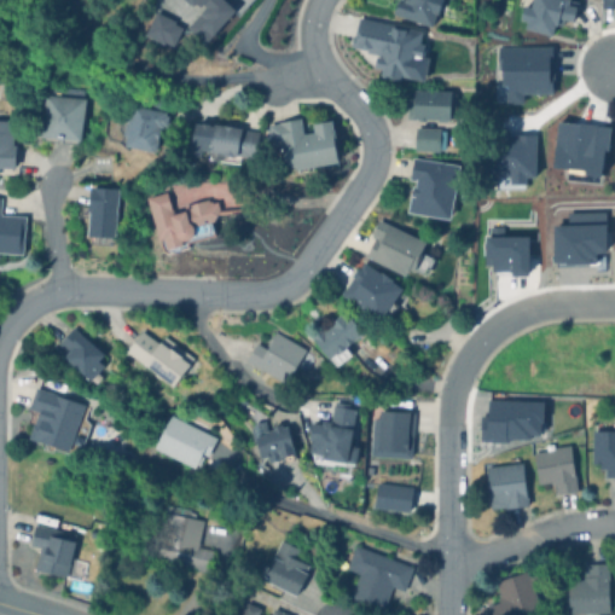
[(209,46),(239,12),(225,0),(189,0),(206,13),(190,30),(209,46)]
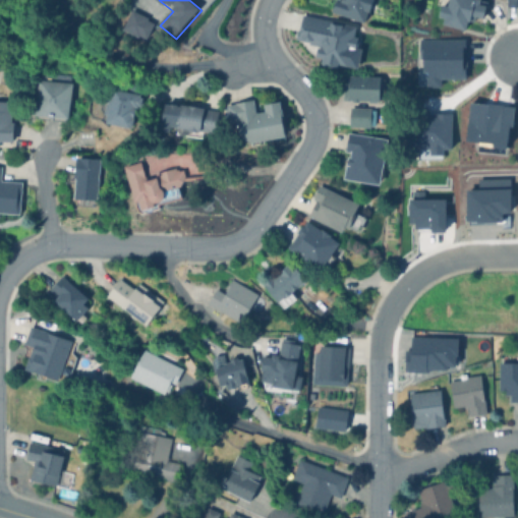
[(371,0),(364,23),(332,12),(336,2),(338,3),(338,0),(341,0),(343,1),(343,0),(371,0)]
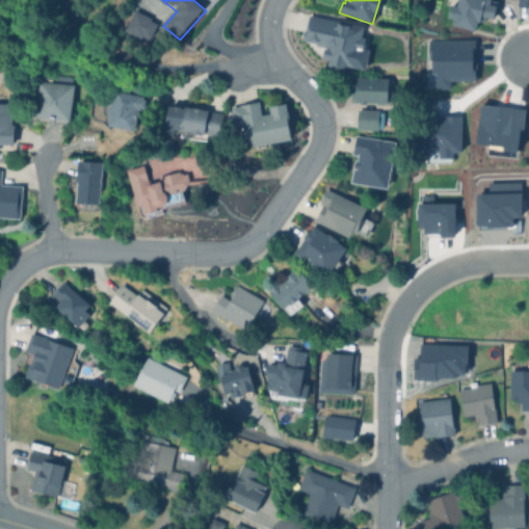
[(492,0),(499,2),(493,25),(478,21),(476,30),(471,28),(471,29),(450,24),(451,18),(446,17),(449,4),(455,5),(456,0),(492,0)]
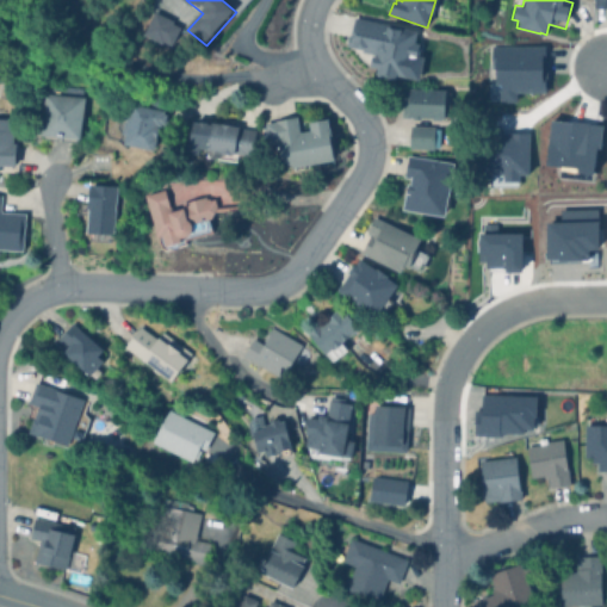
[(147,37),(174,49),(184,26),(155,14),(147,37)]
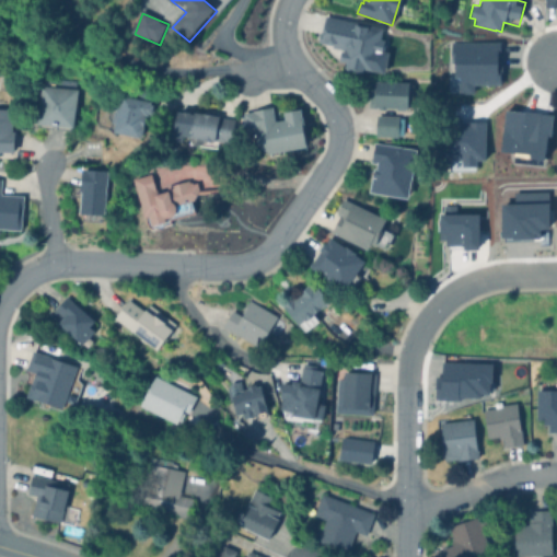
[(381,27),(379,38),(382,39),(381,43),(382,44),(382,46),(382,47),(381,48),(380,49),(379,53),(375,51),(374,58),(382,59),(379,72),(359,68),(358,72),(343,69),(344,61),(336,59),(338,50),(341,50),(343,49),(331,47),(331,44),(315,42),(317,35),(321,35),(324,16),(381,27)]
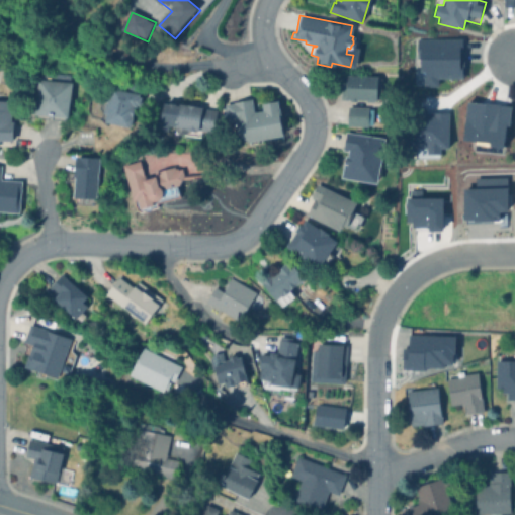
[(439,80),(461,81),(462,41),(422,40),(421,88),(439,89),(439,80)]
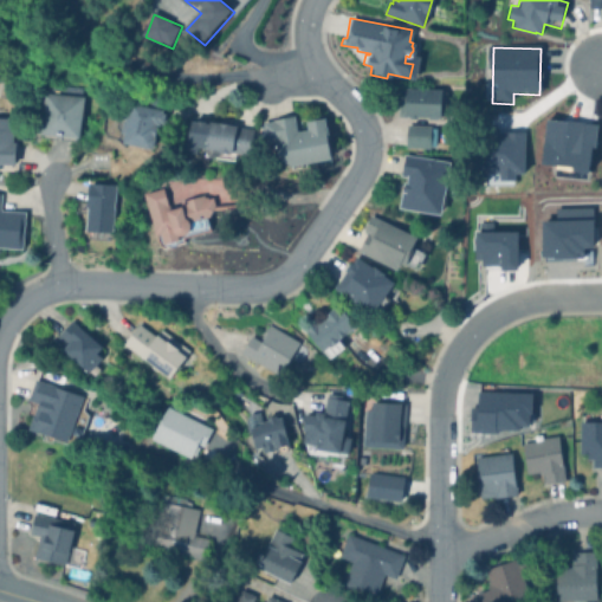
[(84,90),(84,98),(89,99),(88,140),(83,138),(84,143),(70,141),(70,137),(66,136),(66,141),(51,140),(51,135),(49,135),(49,95),(52,95),(51,88),(84,90)]
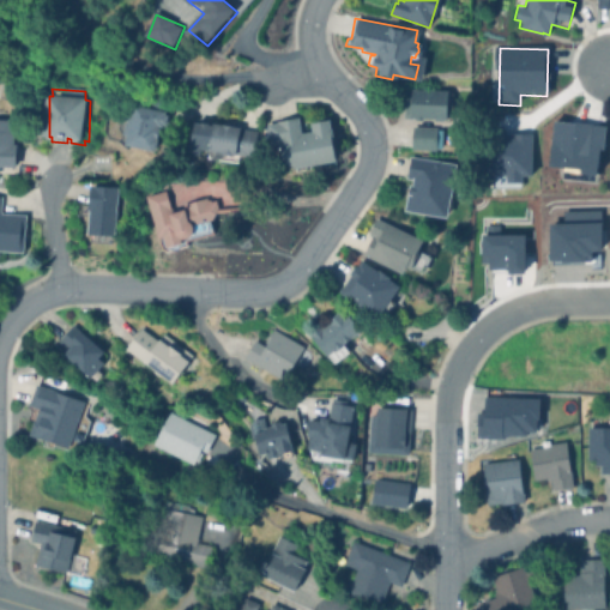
[(173,100),(162,140),(153,138),(151,149),(149,149),(149,150),(119,143),(120,134),(119,134),(124,115),(126,115),(132,89),(173,100)]
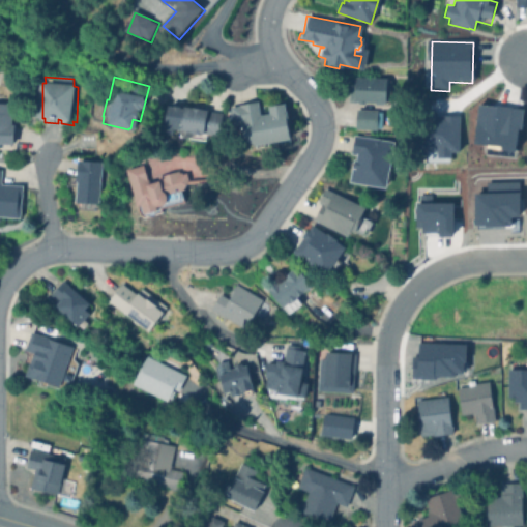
[(390,81),(390,101),(383,101),(383,103),(382,103),(382,106),(374,105),(374,103),(363,101),(363,105),(357,104),(357,103),(349,103),(350,77),(385,78),(385,81),(390,81)]
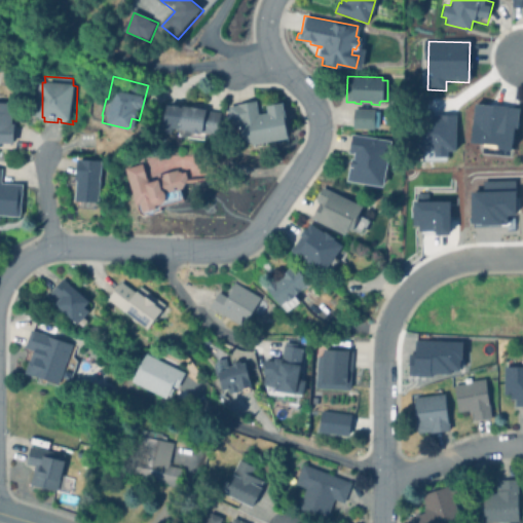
[(258,99),(261,113),(269,112),(267,104),(284,101),(288,119),(285,120),(289,136),(267,141),(267,144),(256,146),(256,143),(244,145),(237,121),(234,122),(230,106),(239,104),(239,103),(258,99)]
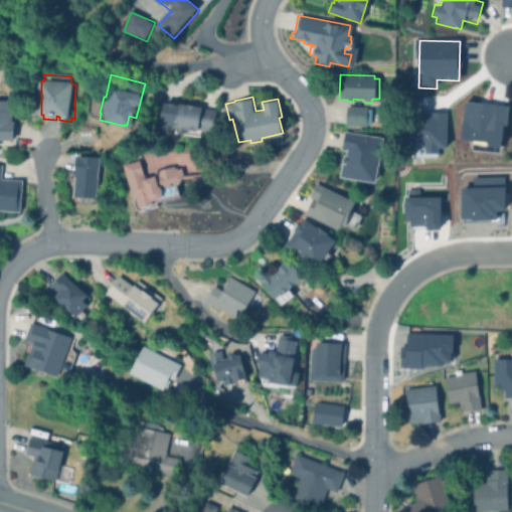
[(158,102),(165,104),(165,102),(171,103),(171,104),(175,105),(175,103),(216,111),(212,133),(200,131),(199,137),(174,132),(174,131),(173,129),(173,126),(166,124),(165,130),(153,128),(158,102)]
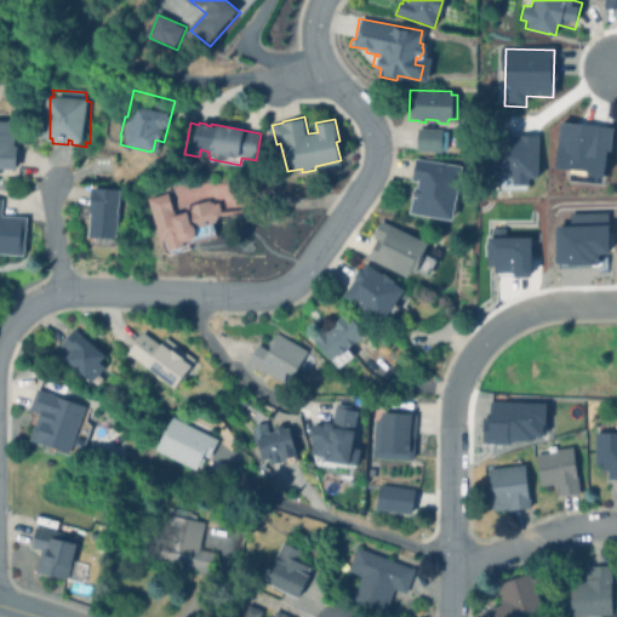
[(20,149),(20,171),(0,171),(0,124),(16,124),(16,149),(20,149)]
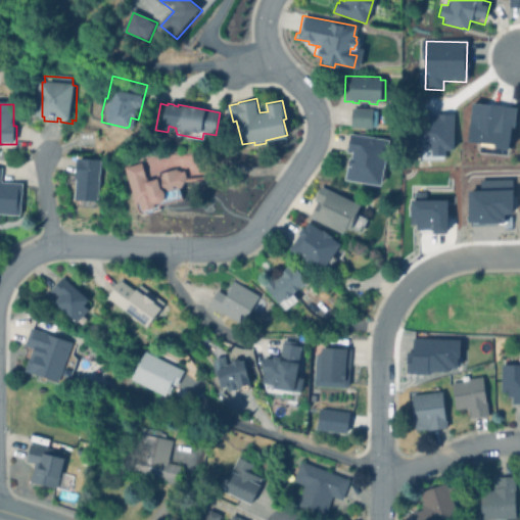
[(515,107),(472,104),(470,143),(495,145),(495,149),(513,150),(515,107)]
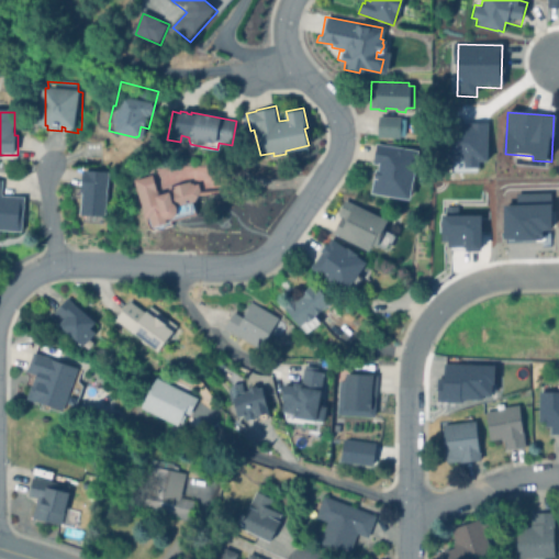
[(405,119),(405,136),(399,136),(399,137),(377,137),(377,116),(400,116),(400,119),(405,119)]
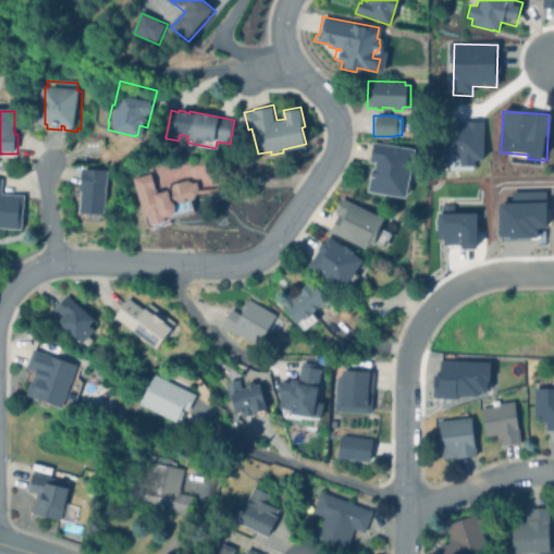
[(411,148),(408,170),(410,173),(408,189),(404,193),(403,197),(367,192),(370,168),(373,168),(374,163),(369,162),(372,143),(411,148)]
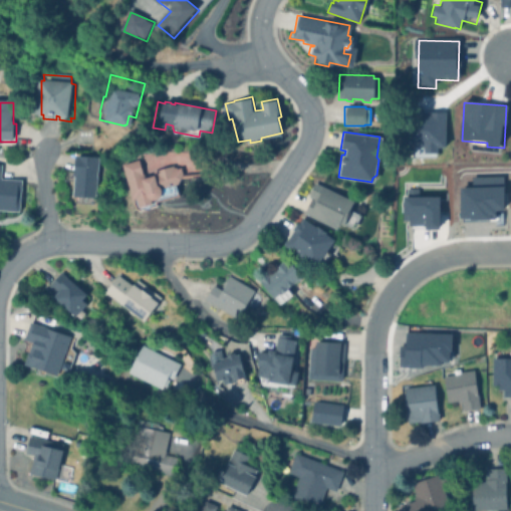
[(100,157),(99,197),(97,197),(97,210),(80,210),(80,206),(74,206),(75,197),(77,197),(78,182),(67,182),(67,173),(78,173),(78,156),(100,157)]
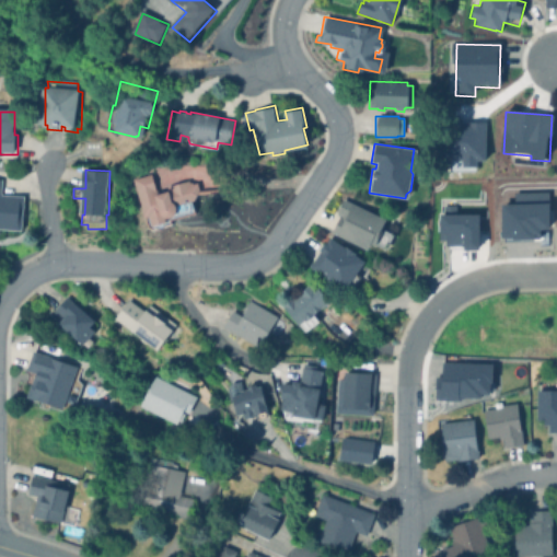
[(158,174),(161,188),(194,181),(195,183),(197,182),(197,184),(201,183),(202,184),(204,184),(205,190),(199,195),(195,200),(198,215),(173,220),(173,223),(166,225),(165,227),(164,228),(162,229),(160,229),(158,228),(153,229),(150,228),(148,217),(144,218),(136,178),(158,174)]
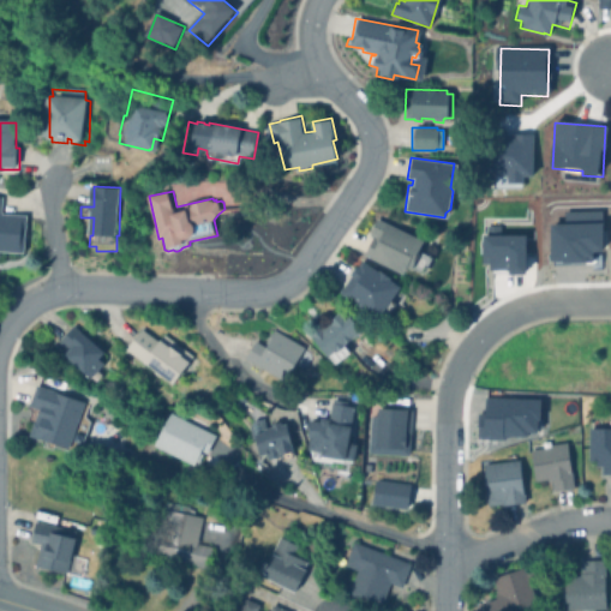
[(31,219),(29,255),(3,253),(3,259),(0,258),(0,199),(5,201),(4,216),(31,219)]
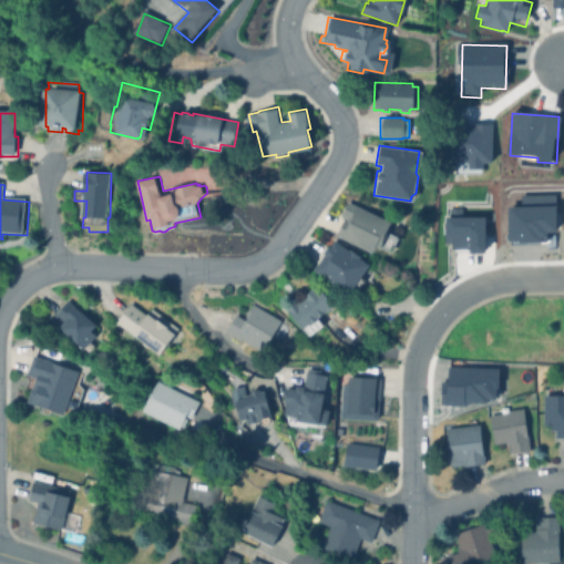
[(387,235),(379,250),(375,248),(371,254),(338,237),(347,218),(344,217),(350,203),(391,224),(386,235),(387,235)]
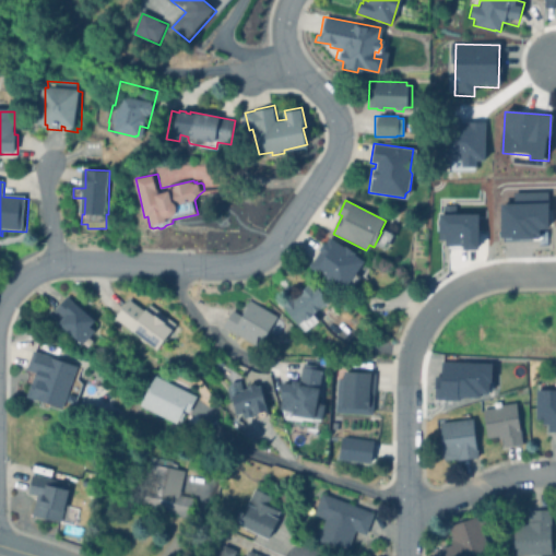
[(480,215),(439,215),(439,245),(464,246),(464,250),(480,250),(480,215)]
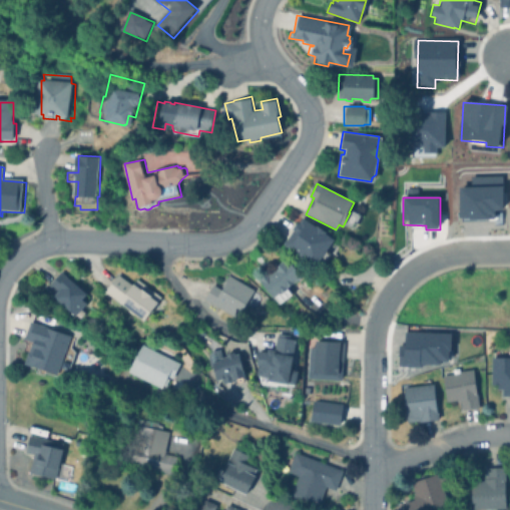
[(302,218),(314,227),(315,225),(324,232),(323,233),(331,239),(330,239),(340,247),(333,256),(332,256),(322,269),(317,270),(312,266),(311,267),(283,244),(293,230),(292,229),(294,226),(293,225),(297,221),(298,223),(302,218)]
